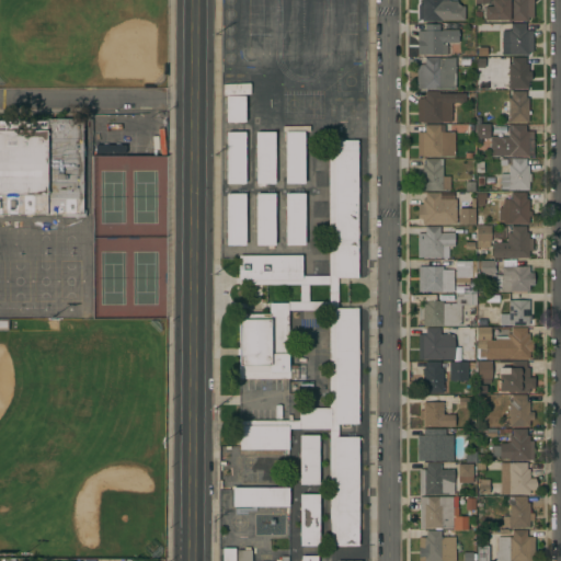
[(415,6),(422,6),(422,0),(442,0),(442,1),(457,1),(457,2),(460,7),(465,7),(465,20),(442,20),(442,22),(422,22),(422,20),(415,20),(415,6)]
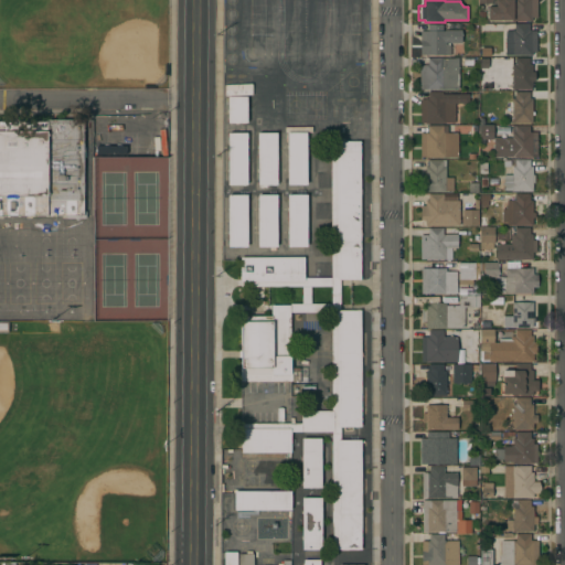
[(487,7),(496,7),(496,0),(536,0),(536,18),(531,18),(532,21),(512,21),(512,20),(487,21),(487,7)]
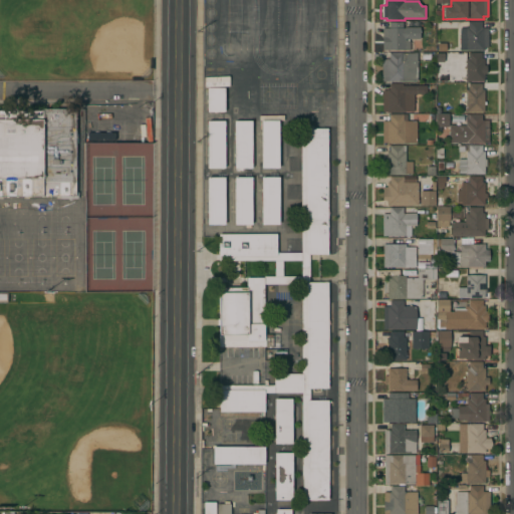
[(460,28),(465,28),(465,27),(468,27),(468,21),(481,21),(481,28),(488,28),(488,47),(484,47),(484,50),(460,50),(460,28)]
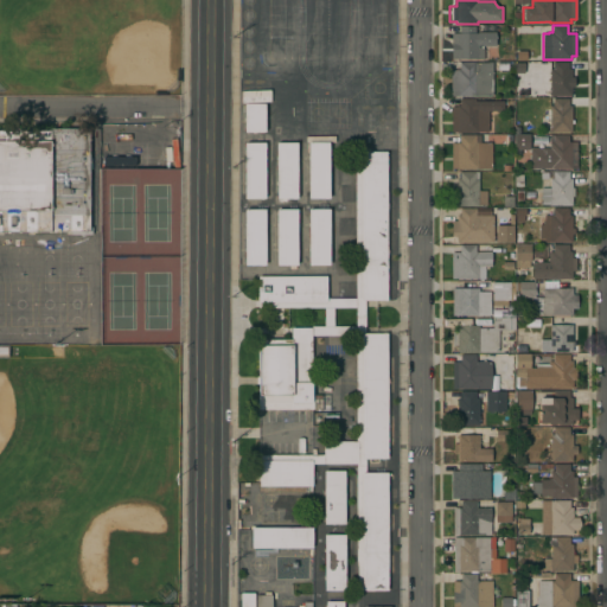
[(452,33),(459,33),(459,26),(475,26),(475,33),(478,33),(478,32),(496,32),(496,46),(478,46),(478,48),(480,48),(480,49),(484,49),(484,59),(457,59),(452,59),(452,33)]
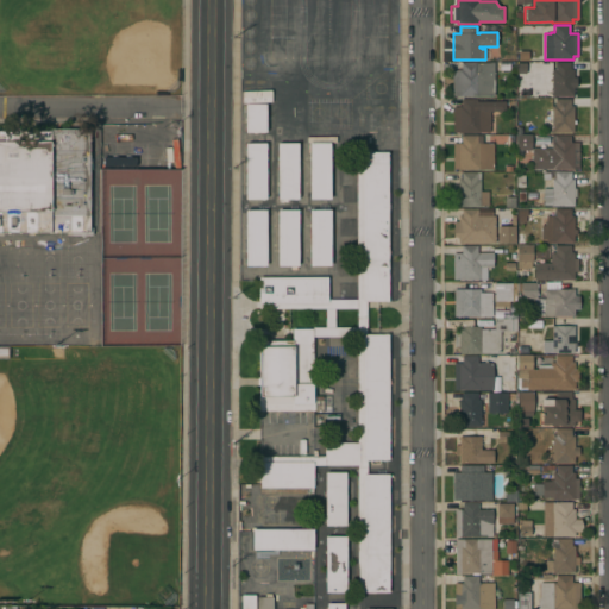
[(452,70),(458,70),(460,70),(460,62),(477,63),(494,63),(494,98),(452,96),(452,70)]
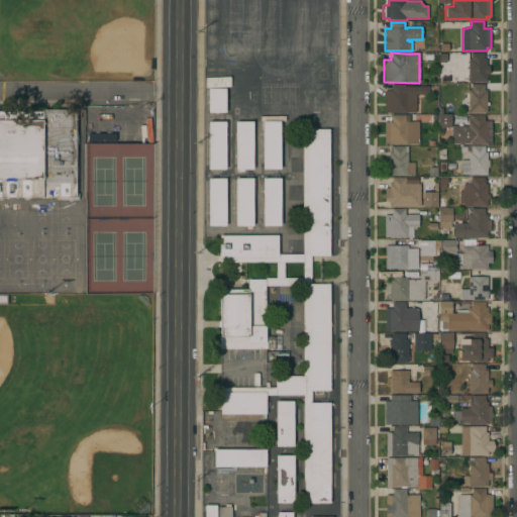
[(457,66),(437,66),(437,53),(457,53),(457,66)]
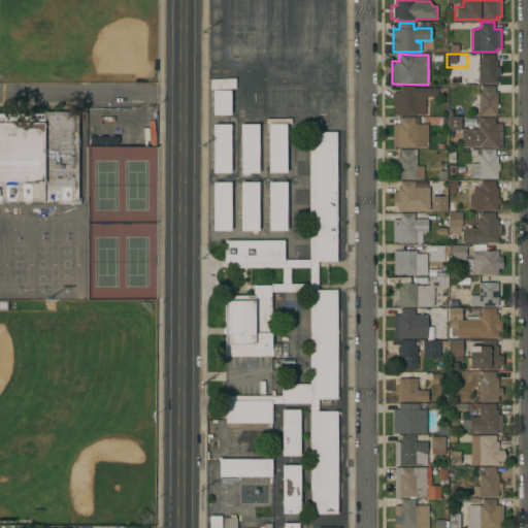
[(494,54),(494,60),(497,60),(497,66),(501,67),(501,76),(497,76),(497,84),(474,84),(474,76),(473,76),(473,68),(477,68),(477,60),(481,60),(481,54),(494,54)]
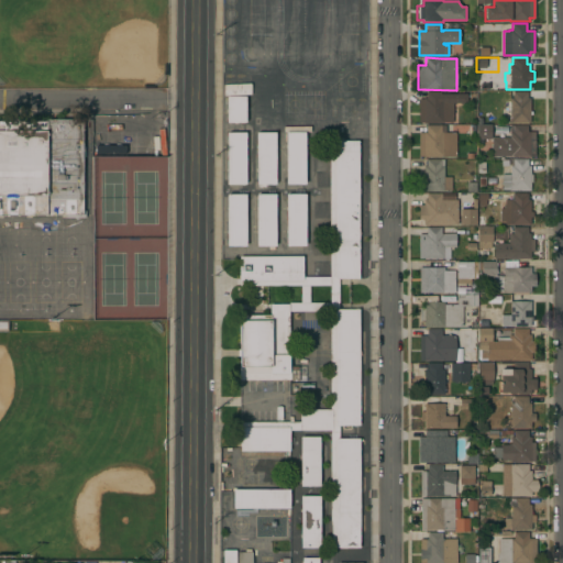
[(420,100),(423,100),(423,98),(426,98),(426,91),(441,91),(441,95),(466,94),(466,103),(453,103),(453,122),(443,122),(443,123),(423,123),(423,122),(420,122),(420,100)]
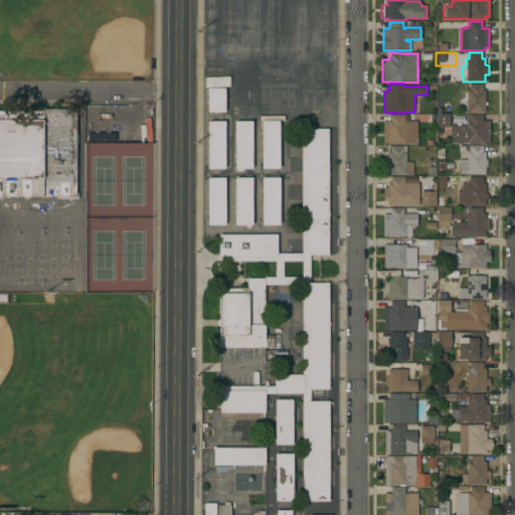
[(466,90),(469,90),(469,83),(482,83),(482,90),(485,90),(485,113),(467,113),(466,90)]
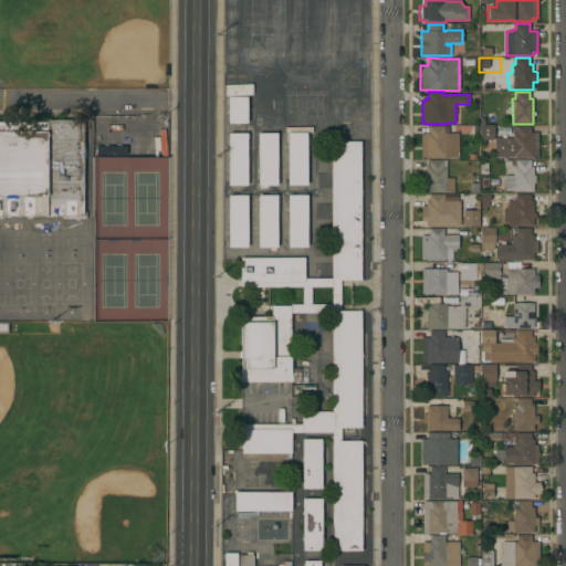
[(228,97),(247,97),(247,123),(228,123),(228,97)]
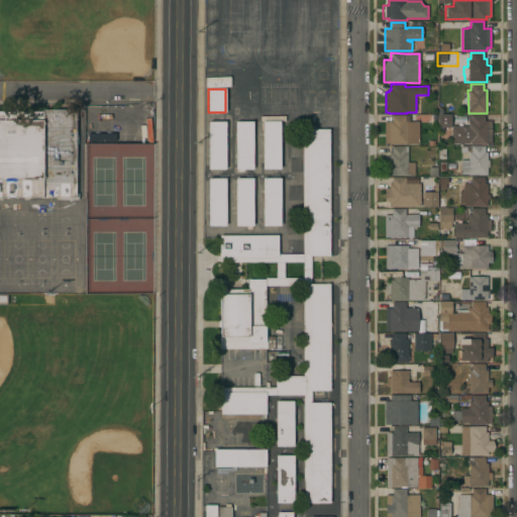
[(76,194),(78,194),(78,200),(61,200),(61,197),(0,197),(0,112),(41,112),(41,110),(75,110),(76,194)]
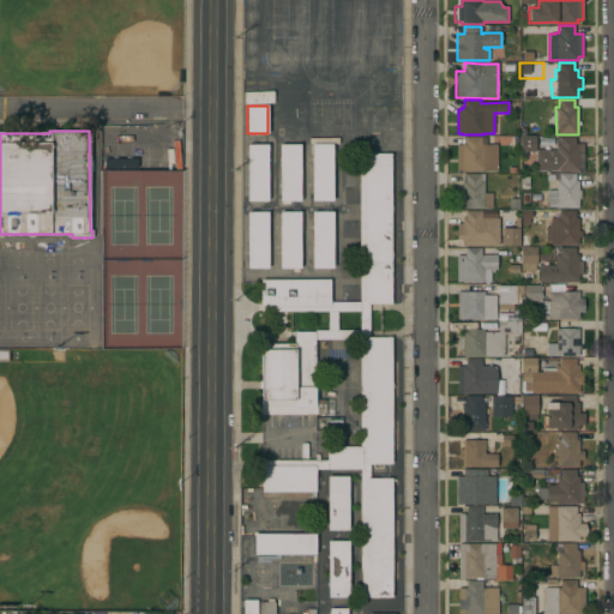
[(519,136),(535,136),(535,152),(519,152),(519,136)]
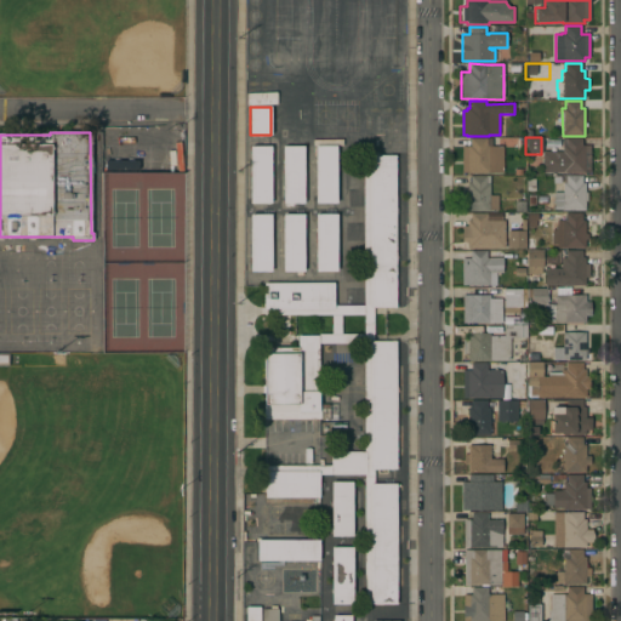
[(462,147),(467,147),(467,146),(471,146),(471,138),(490,138),(490,147),(503,147),(503,174),(467,174),(467,172),(462,172),(462,147)]
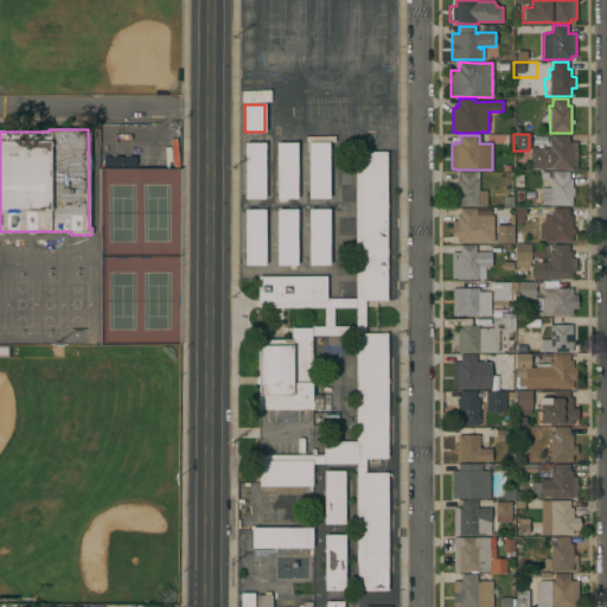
[(530,148),(549,148),(549,142),(553,142),(553,135),(568,135),(568,142),(577,142),(577,170),(530,170),(530,148)]
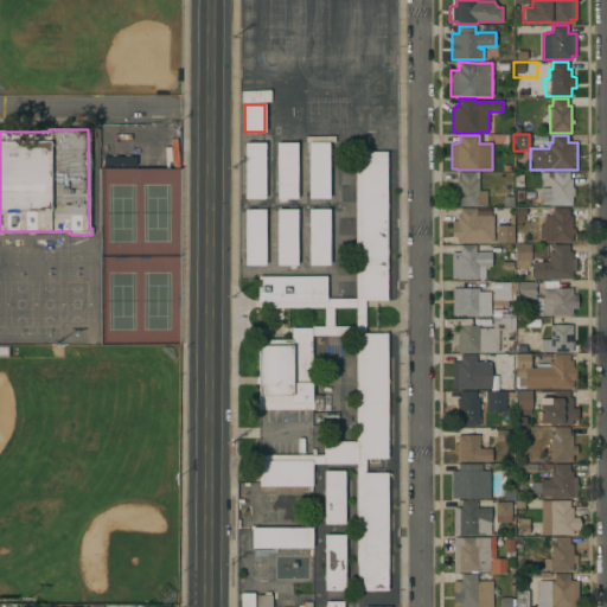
[(276,144),(296,142),(298,199),(276,199),(276,144)]
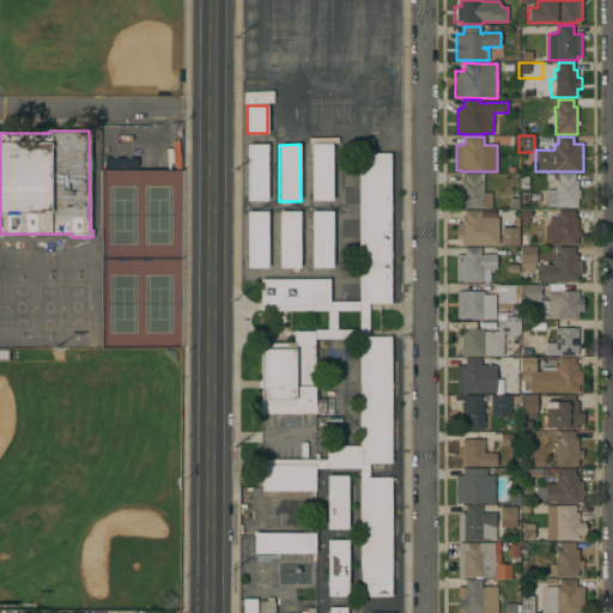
[(311,144),(332,144),(333,200),(311,200),(311,144)]
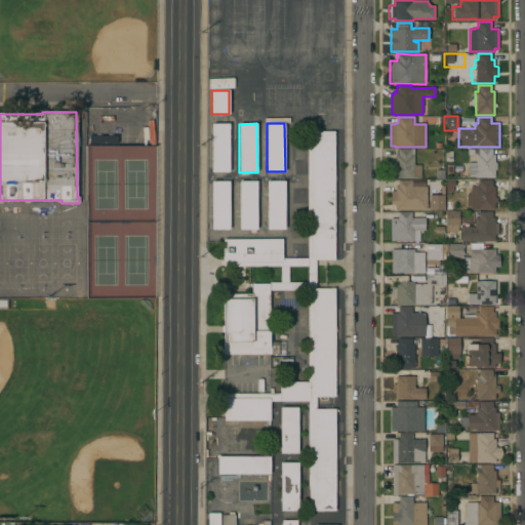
[(211,124),(229,124),(229,172),(211,172),(211,124)]
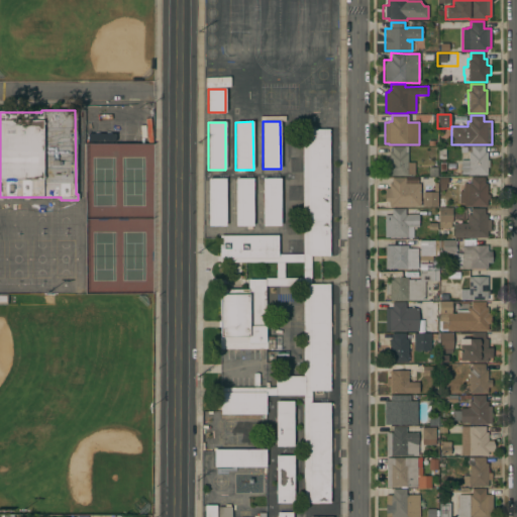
[(220,415),(220,393),(221,393),(221,389),(276,388),(276,377),(304,376),(303,286),(265,287),(266,336),(274,336),(274,339),(274,350),(268,350),(268,343),(266,343),(267,348),(219,349),(219,290),(248,290),(248,280),(266,280),(266,279),(276,278),(276,262),(220,263),(220,236),(278,235),(278,254),(304,254),(302,129),(310,129),(310,127),(315,127),(315,129),(328,129),(329,255),(325,255),(325,256),(311,257),(311,284),(328,284),(330,391),(322,391),(322,394),(315,394),(315,391),(311,391),(311,403),(329,403),(330,503),(304,503),(303,395),(266,396),(266,414),(220,415)]
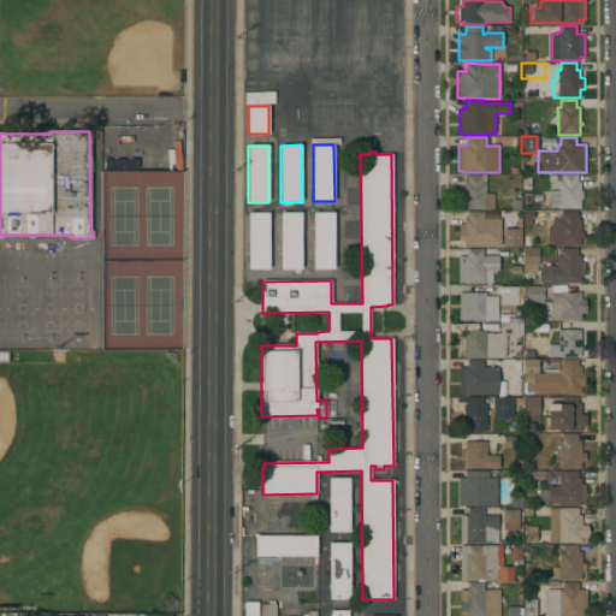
[(458,191),(463,191),(463,175),(485,175),(485,194),(493,194),(493,208),(485,208),(485,209),(458,209),(458,191)]
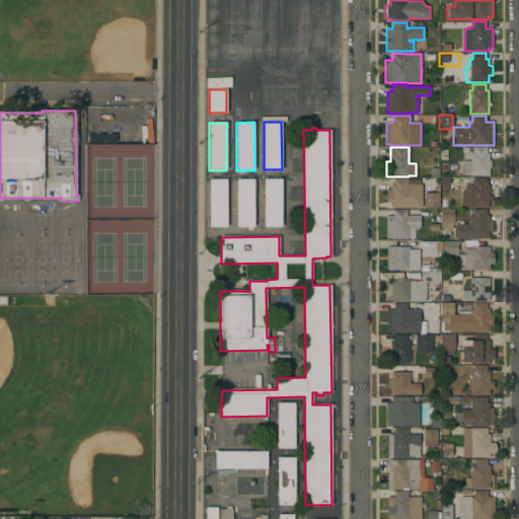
[(462,153),(467,153),(467,147),(487,147),(487,153),(489,153),(489,160),(491,160),(491,168),(489,168),(489,175),(470,176),(470,175),(462,175),(462,153)]
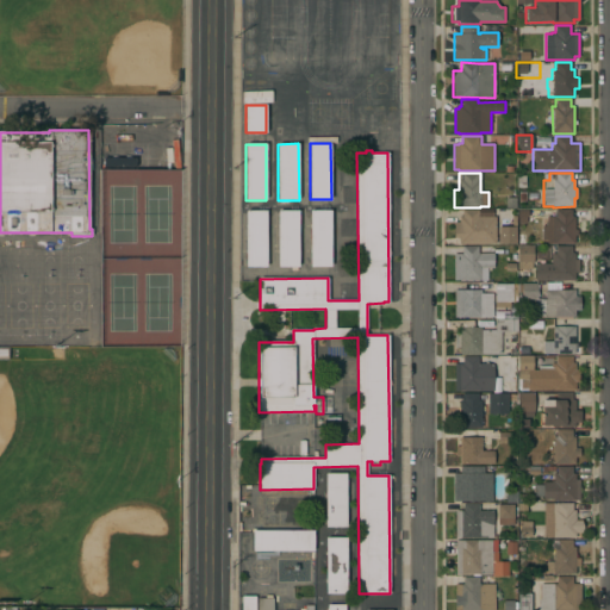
[(454,222),(459,222),(459,217),(461,217),(461,210),(478,210),(478,217),(496,217),(496,244),(459,244),(459,238),(454,238),(454,222)]
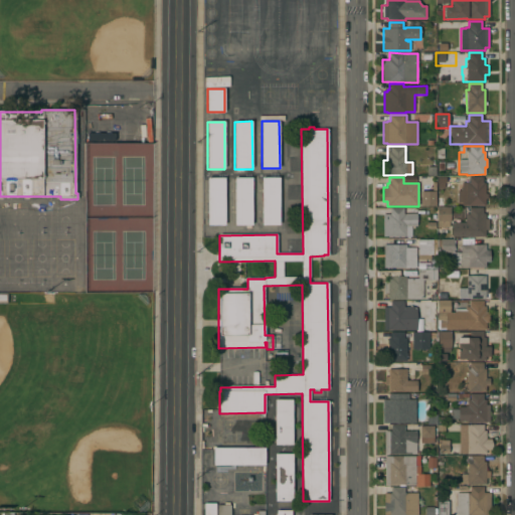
[(485,194),(488,194),(487,199),(485,199),(485,206),(462,205),(462,203),(457,203),(457,190),(462,190),(462,183),(469,183),(469,177),(483,177),(482,183),(485,183),(485,194)]
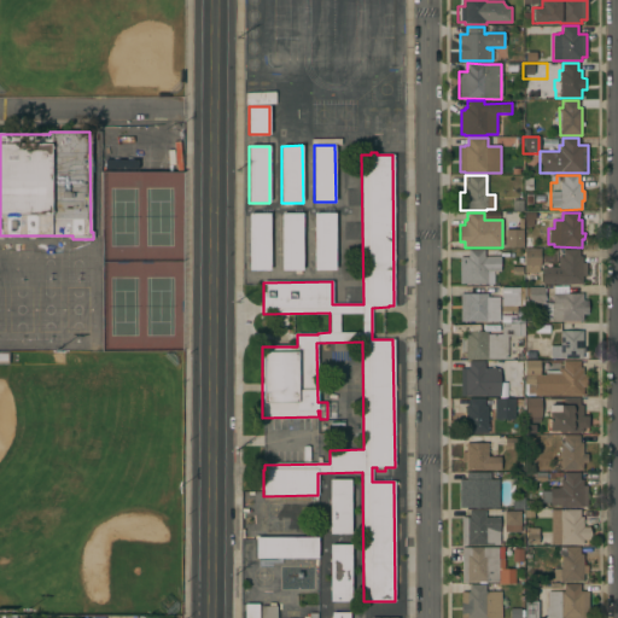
[(249,214),(270,214),(269,270),(249,270),(249,214)]
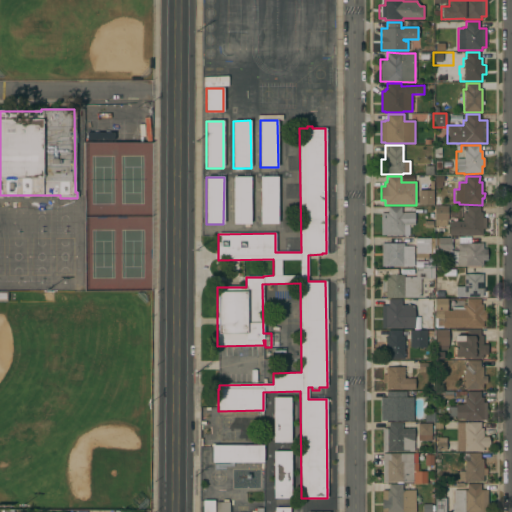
[(233,177),(250,177),(250,224),(233,224),(233,177)]
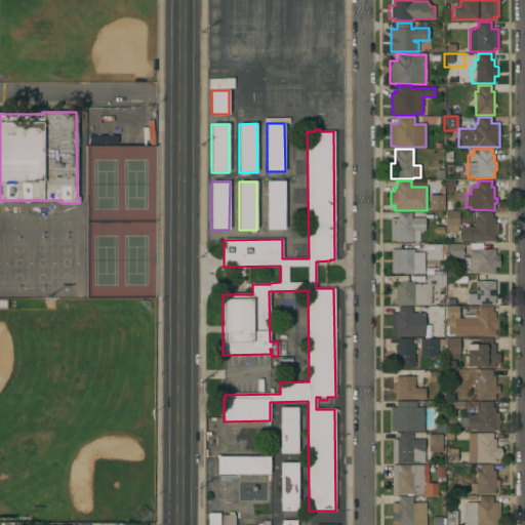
[(267,182),(285,182),(285,230),(267,230),(267,182)]
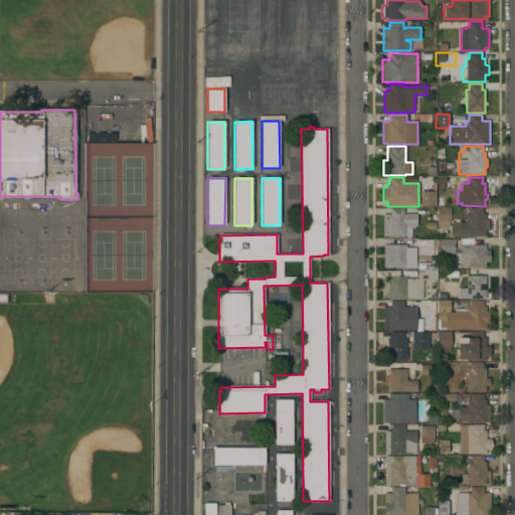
[(420,191),(433,191),(433,182),(436,182),(436,191),(436,206),(420,206),(420,191)]
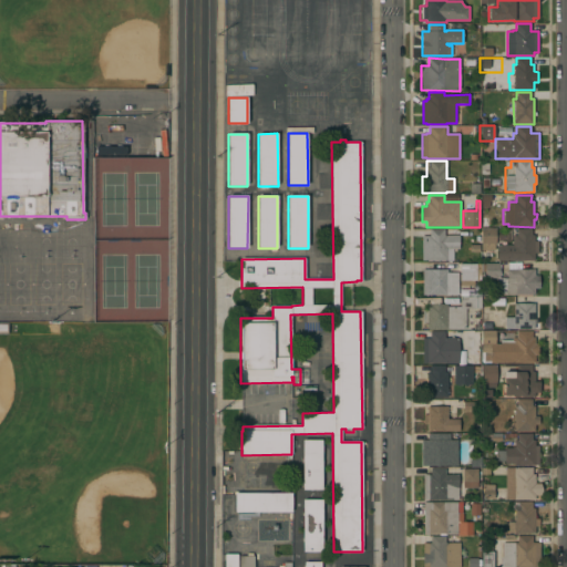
[(481,228),(496,228),(496,244),(494,244),(494,250),(481,250),(481,228)]
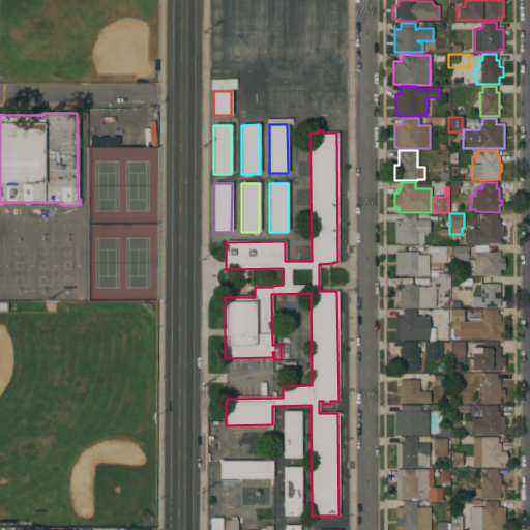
[(497,219),(499,219),(499,226),(502,226),(503,236),(499,237),(499,243),(465,244),(465,230),(479,229),(478,221),(482,221),(482,214),(497,213),(497,219)]
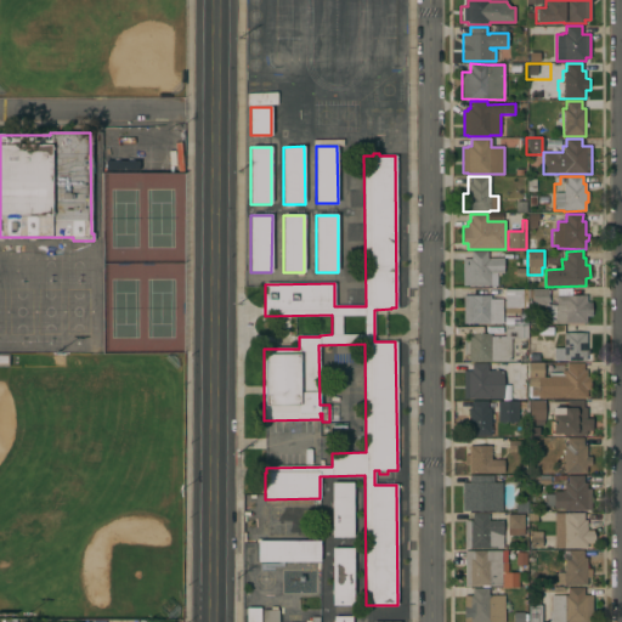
[(463,259),(471,259),(471,252),(487,252),(487,259),(497,259),(497,286),(463,286),(463,259)]
